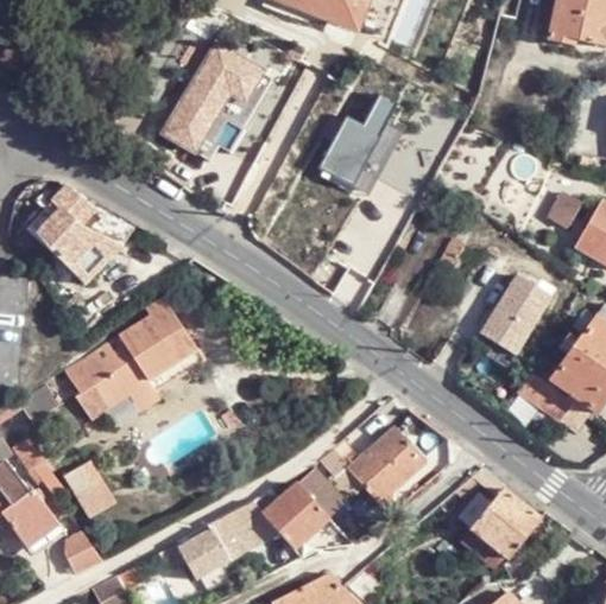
[(233,0),(225,18),(244,27),(258,0),(233,0)]
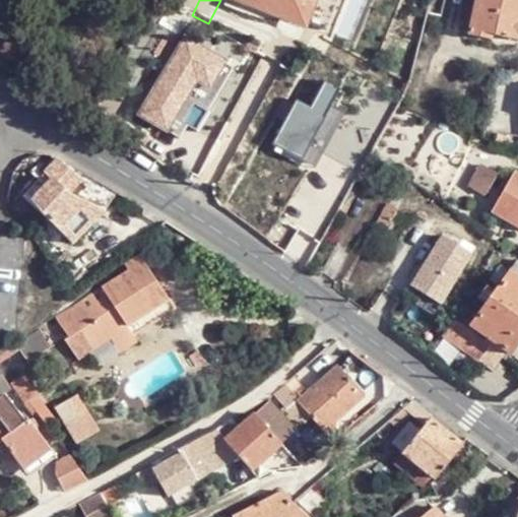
[(240,0),(257,6),(254,12),(272,19),(276,9),(308,21),(315,0),(240,0)]
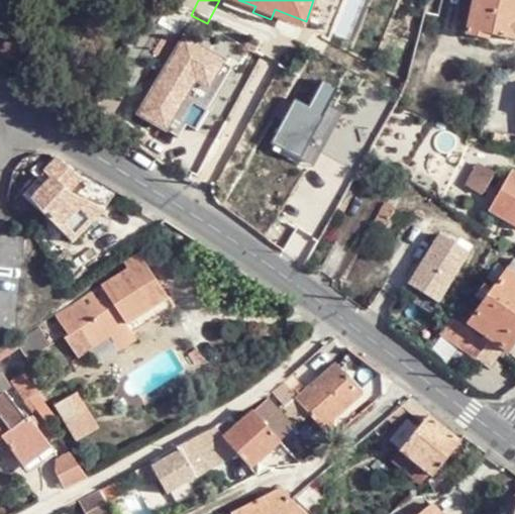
[(489,33),(514,38),(514,14),(514,13),(514,0),(473,0),(466,34),(487,38),(489,33)]
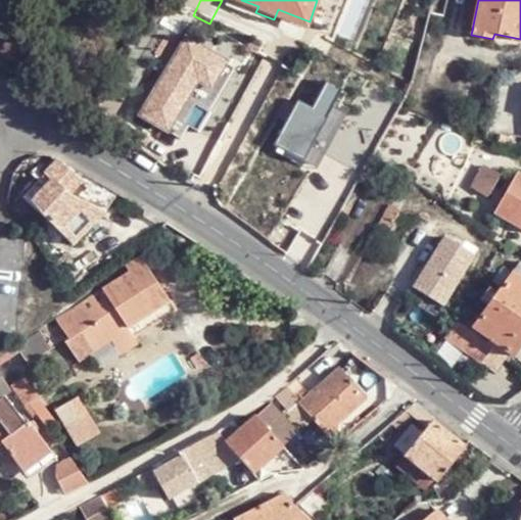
[(126,198),(63,161),(29,199),(49,220),(85,184),(93,190),(89,195),(109,215),(126,198)]
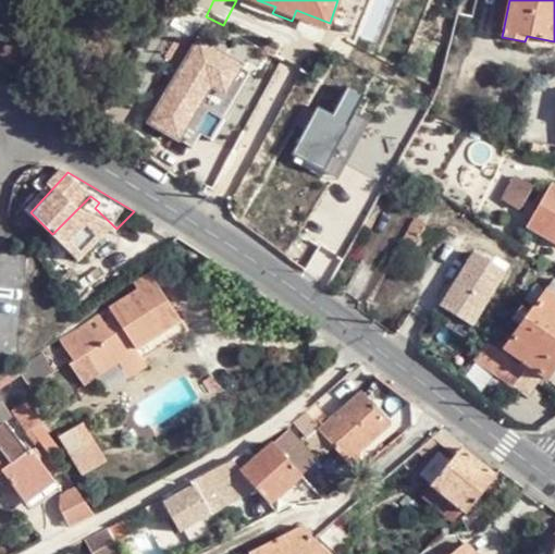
[(509,172),(500,198),(518,205),(527,179),(509,172)]
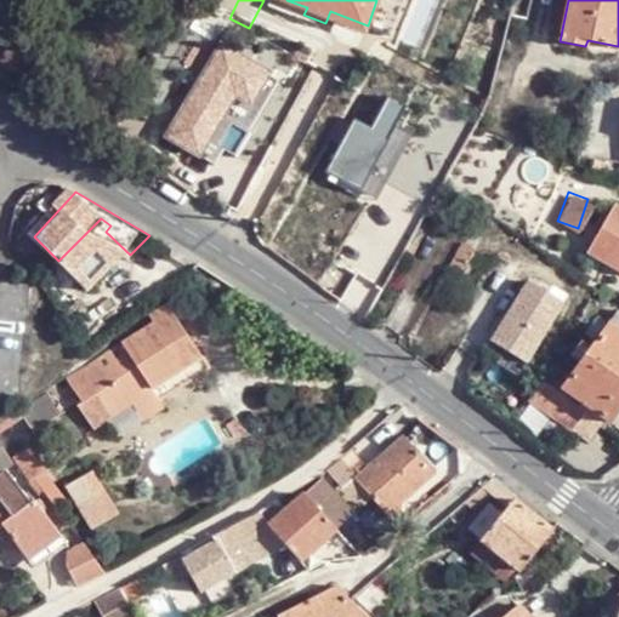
[(618,206),(615,204),(586,251),(618,270),(618,206)]
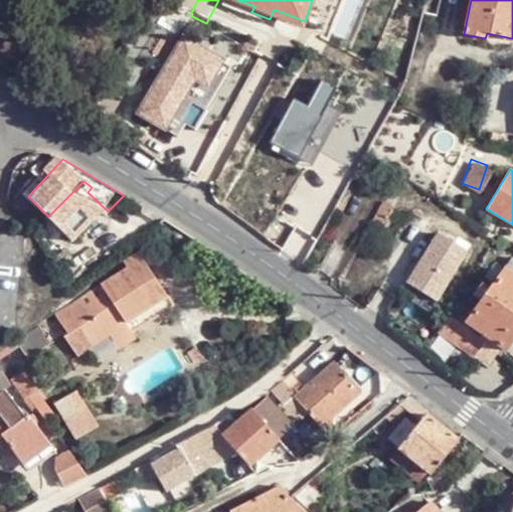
[(381,199),(373,212),(384,218),(391,207),(381,199)]
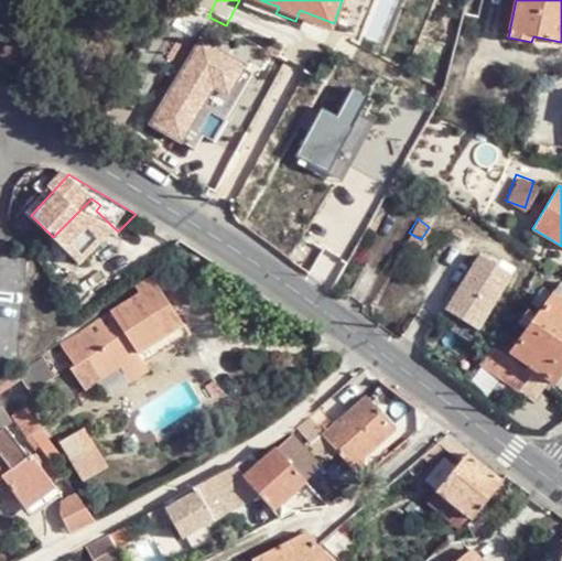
[(439,304),(475,326),(510,270),(474,247),(439,304)]
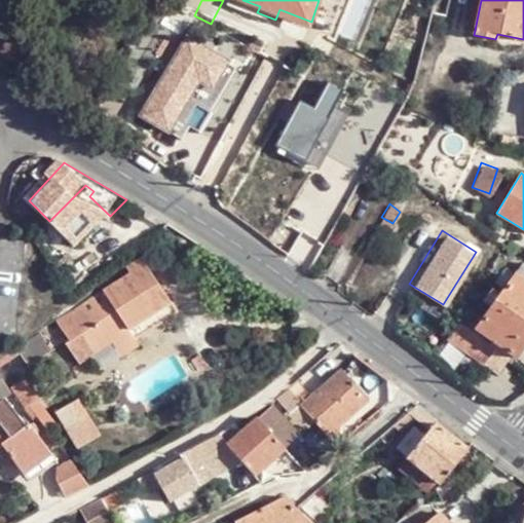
[(144,264),(101,291),(132,338),(174,311),(144,264)]
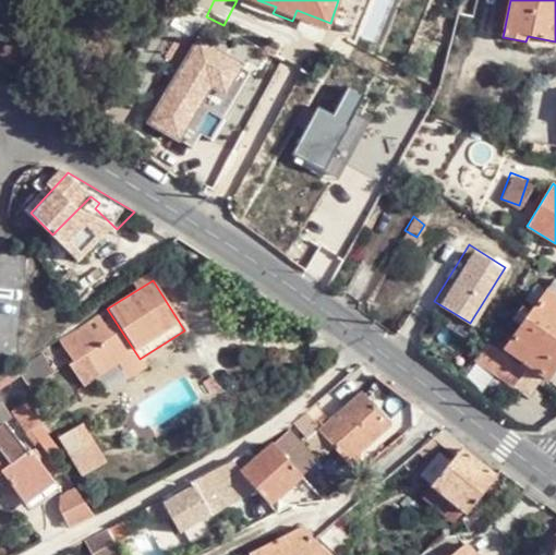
[(528,366),(546,381),(555,366),(555,301),(544,293),(503,348),(528,366)]
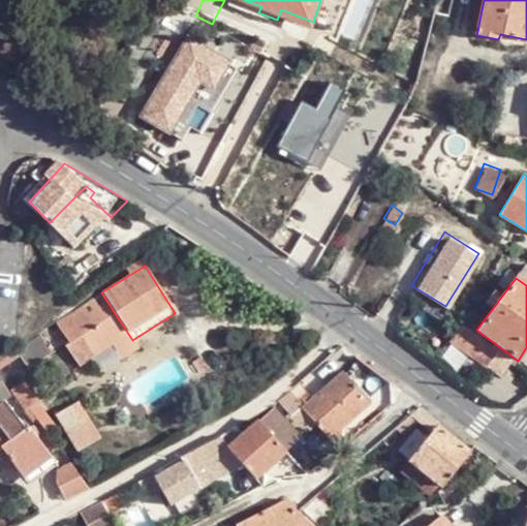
[(101,292),(57,319),(71,341),(64,345),(80,365),(112,344),(119,356),(134,344),(132,340),(101,292)]
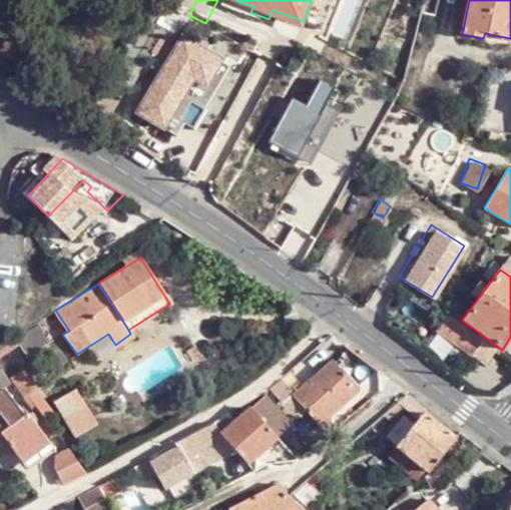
[(451,312),(440,325),(474,351),(485,337),(462,320),(451,312)]
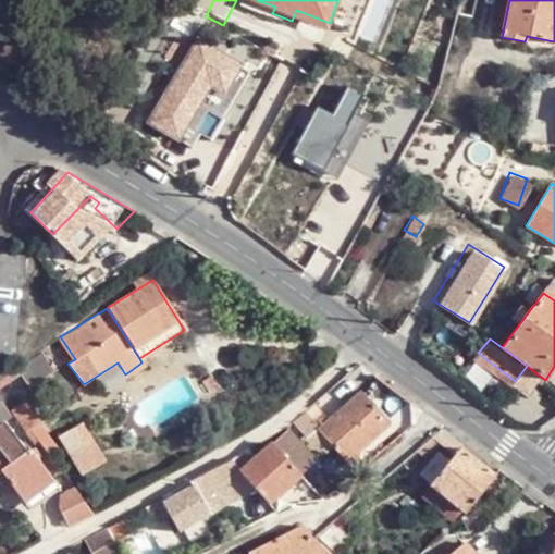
[(56,371),(42,353),(20,368),(31,388),(56,371)]
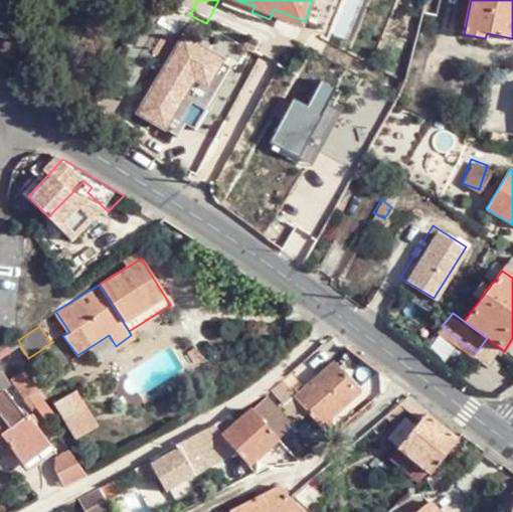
[(512,338),(504,351),(512,357),(512,338)]
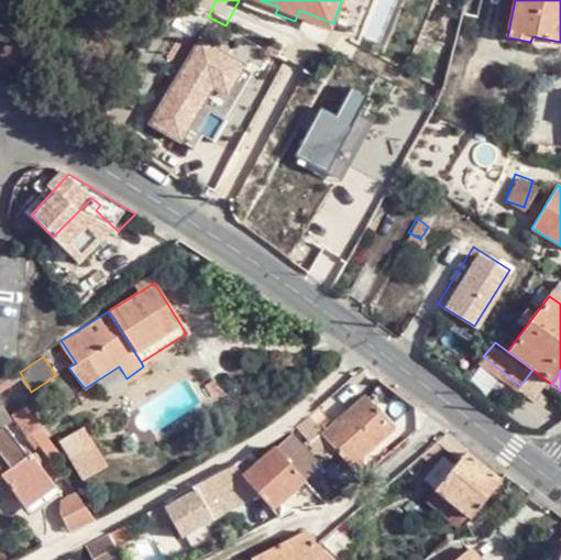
[(397,426),(413,410),(375,374),(360,390),(397,426)]
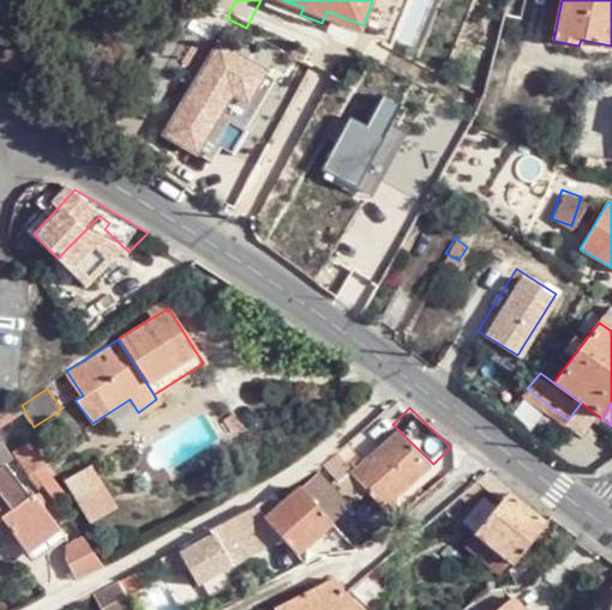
[(397,429),(360,460),(349,470),(348,471),(381,507),(429,465),(397,429)]
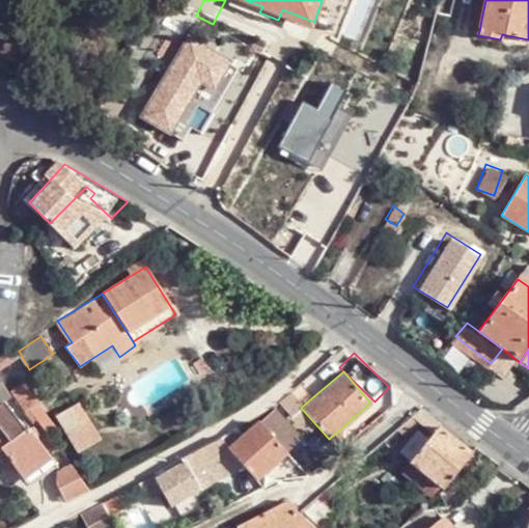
[(302,407),(311,398),(305,392),(296,399),(302,407)]
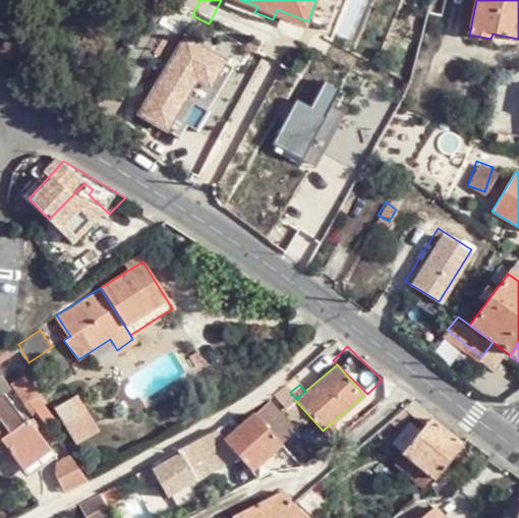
[(2,396),(0,397),(0,454),(2,453),(16,472),(46,450),(24,419),(21,421),(2,396)]
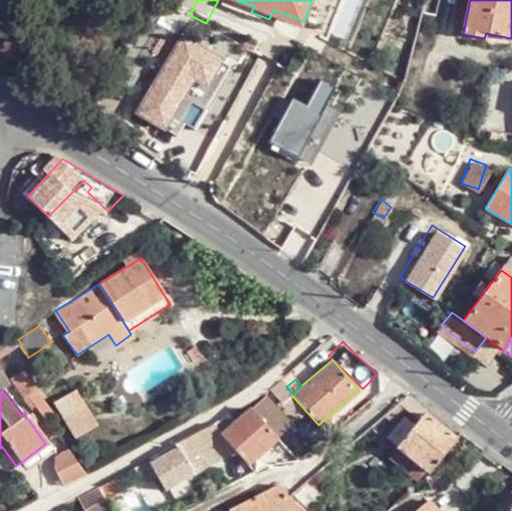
[(428,413),(408,396),(401,401),(406,406),(421,421),(426,414),(428,413)]
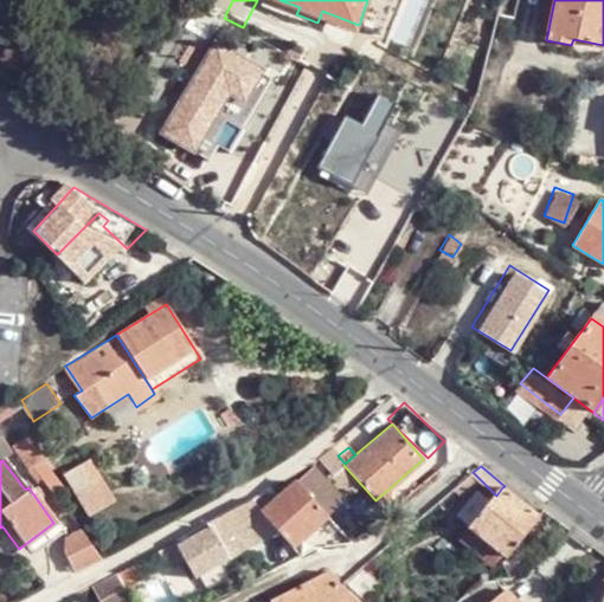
[(295,481),(326,517),(340,505),(309,470),(295,481)]
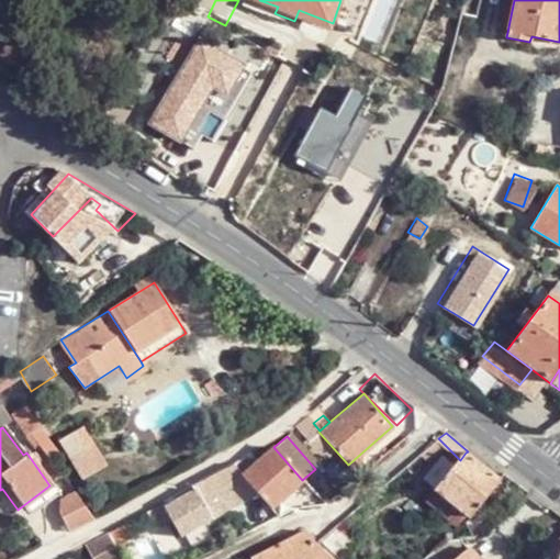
[(76,473),(102,462),(90,437),(65,448),(76,473)]
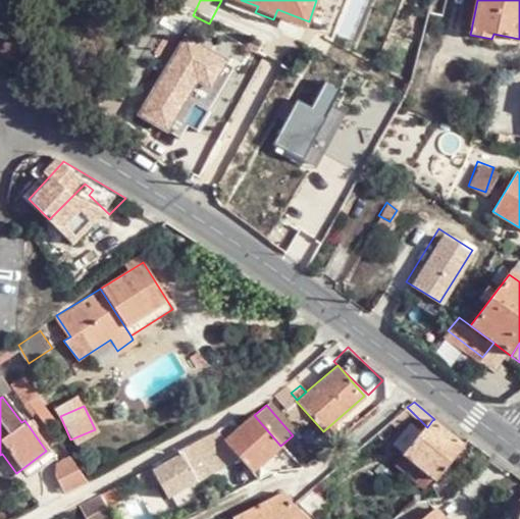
[(390,432),(412,412),(407,407),(384,427),(390,432)]
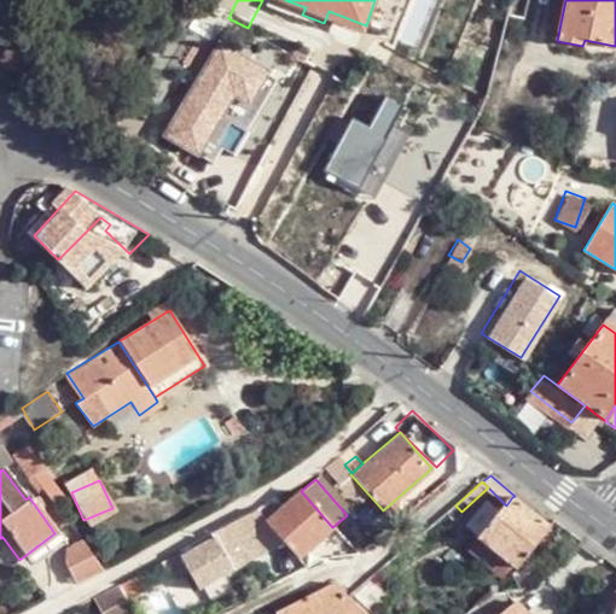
[(273,515),(267,504),(266,503),(218,528),(218,533),(182,553),(190,566),(179,573),(191,595),(282,547),(294,560),(332,527),(301,491),(288,503),(273,515)]
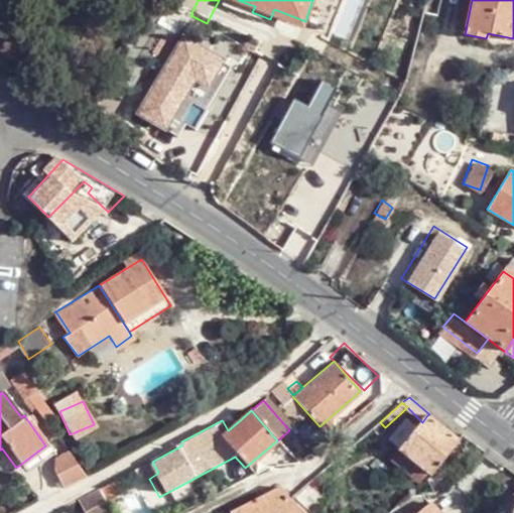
[(233,415),(223,421),(228,430),(240,420),(233,415)]
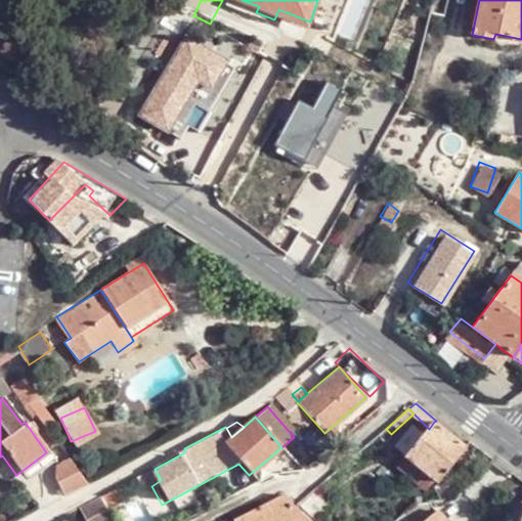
[(465,447),(434,422),(429,429),(408,453),(438,478),(465,447)]
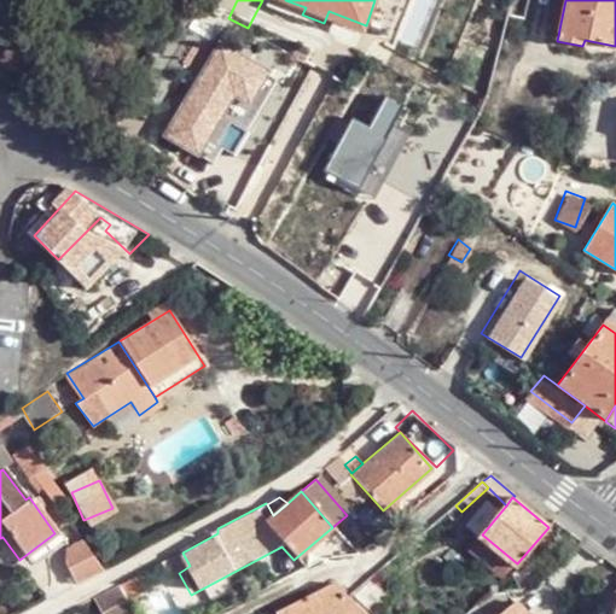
[(0,549),(11,566),(19,560),(3,537),(0,538),(0,549)]
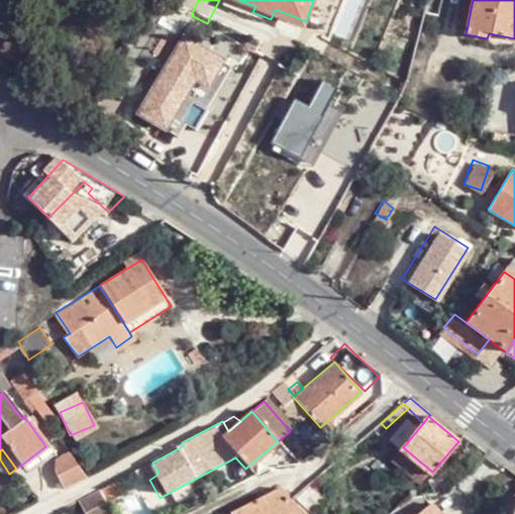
[(55,494),(85,477),(67,451),(49,466),(50,470),(44,472),(55,494)]
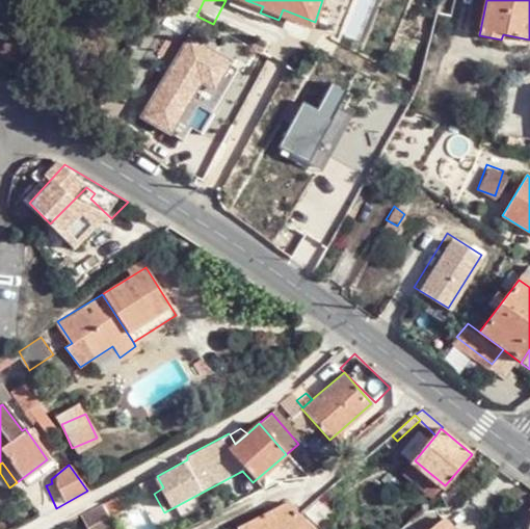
[(157,476),(147,480),(154,494),(163,487),(157,476)]
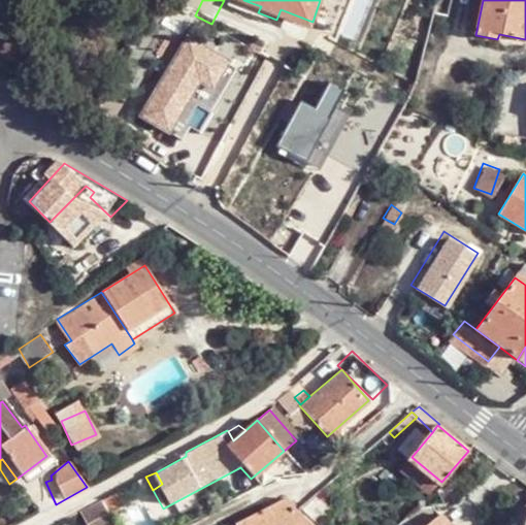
[(234,524),(288,524),(302,518),(284,499),(234,524)]
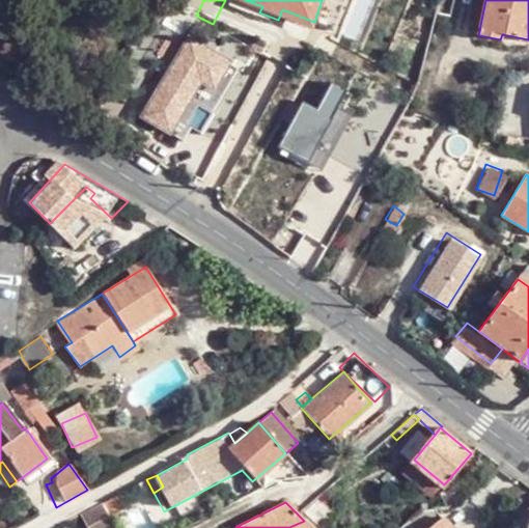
[(115,527),(102,503),(81,516),(87,527),(115,527)]
